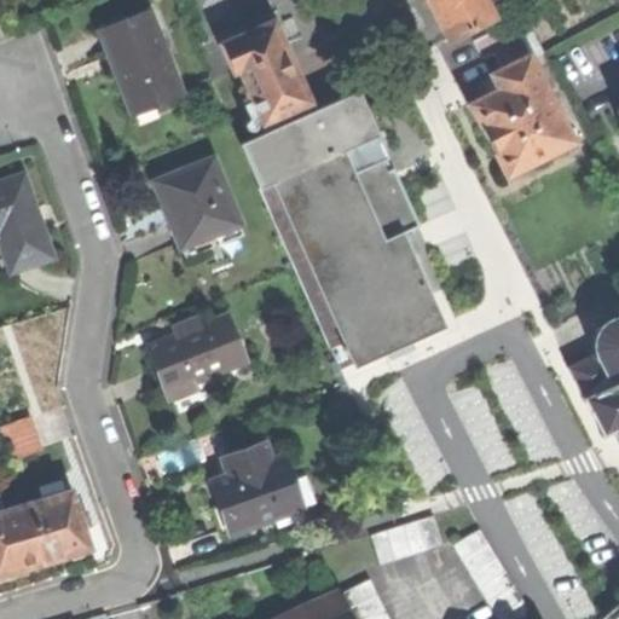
[(429,0),(450,40),(493,17),(484,0),(429,0)]
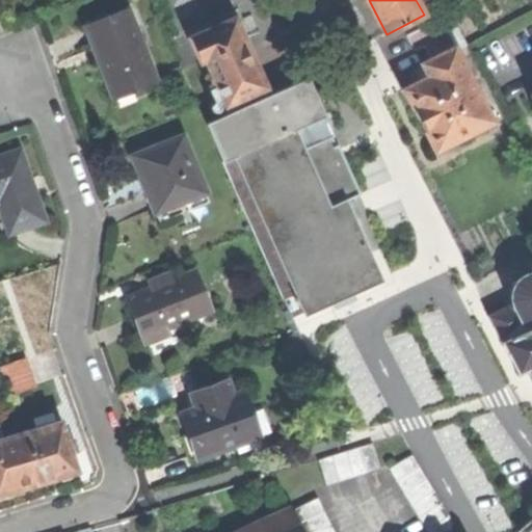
[(130,8),(87,26),(103,62),(115,92),(135,84),(138,91),(161,81),(130,8)]
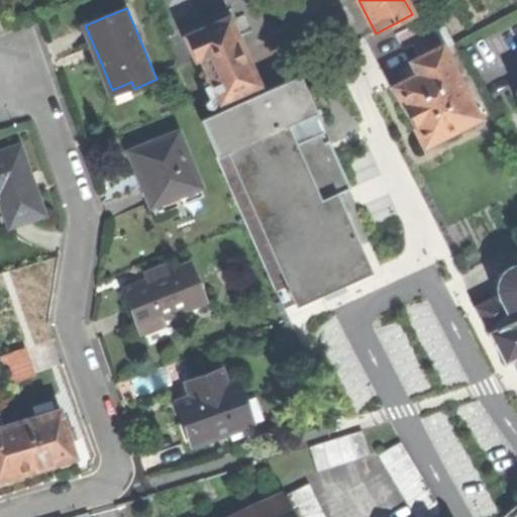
[(403,48),(413,43),(435,32),(446,25),(439,11),(396,33),(403,48)]
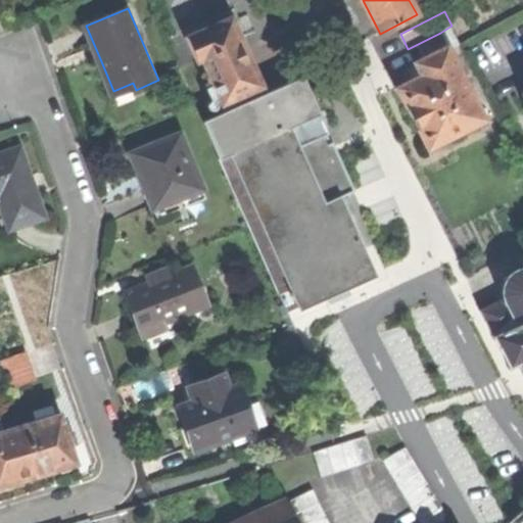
[(204,57),(224,102),(262,85),(242,41),(244,41),(234,17),(189,37),(199,59),(204,57)]
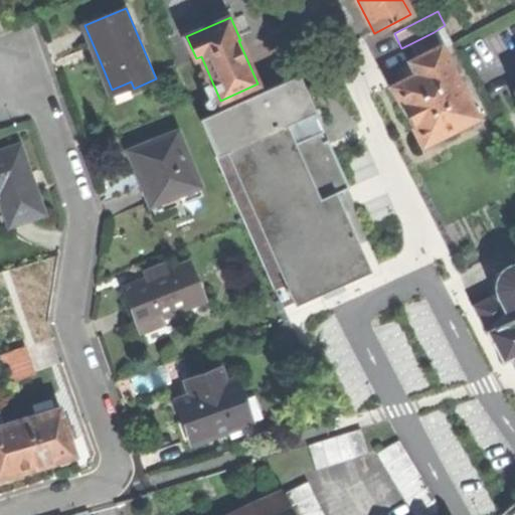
[(411,43),(417,56),(441,45),(434,32),(411,43)]
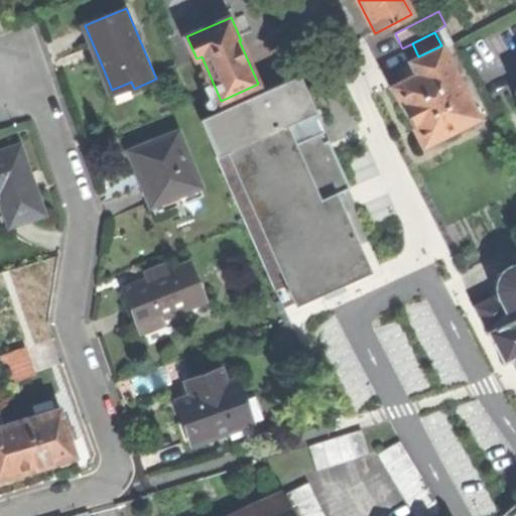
[(409,119),(423,146),(479,117),(441,45),(418,56),(410,61),(416,74),(392,87),(409,119)]
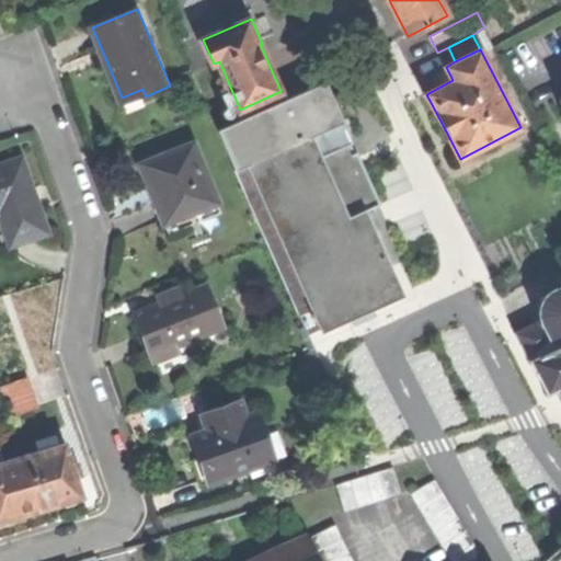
[(324,331),(405,294),(367,210),(351,218),(312,135),(344,121),(327,81),(218,130),(299,308),(311,302),(324,331)]
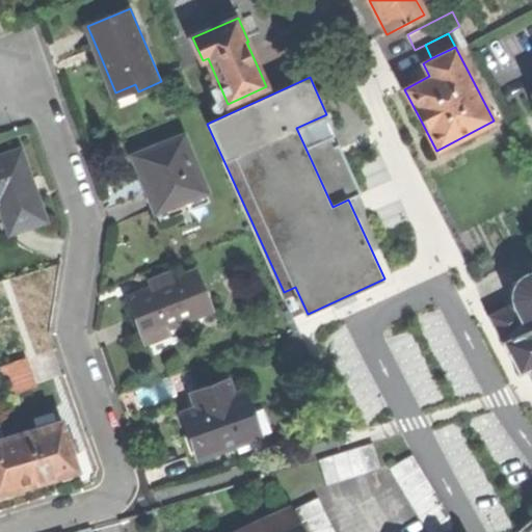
[(118,100),(138,91),(135,84),(115,92),(118,100)]
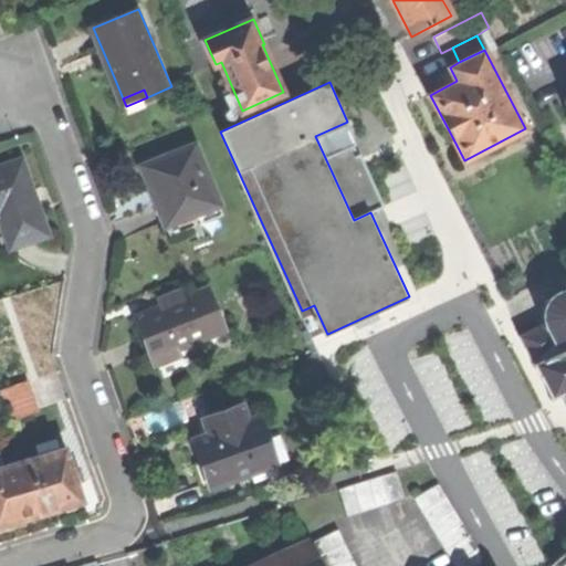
[(357,143),(347,122),(315,136),(354,220),(370,212),(386,206),(362,154),(359,155),(357,149),(355,144),(357,143)]
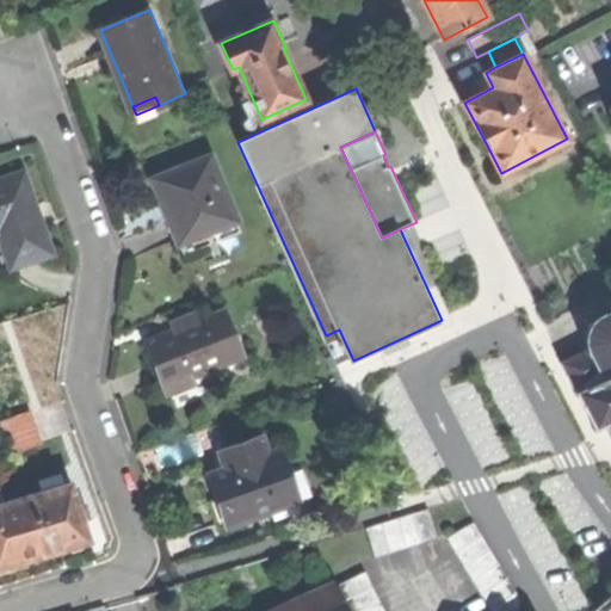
[(209,161),(152,186),(166,218),(178,245),(235,220),(209,161)]
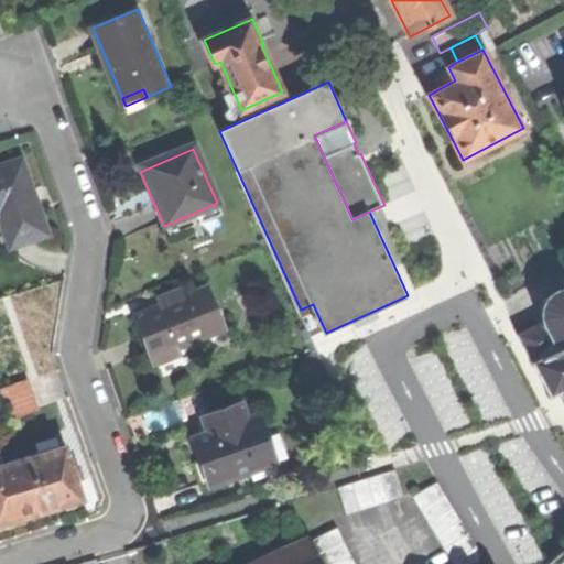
[(26,156),(0,163),(0,209),(1,209),(11,245),(50,234),(38,193),(26,156)]
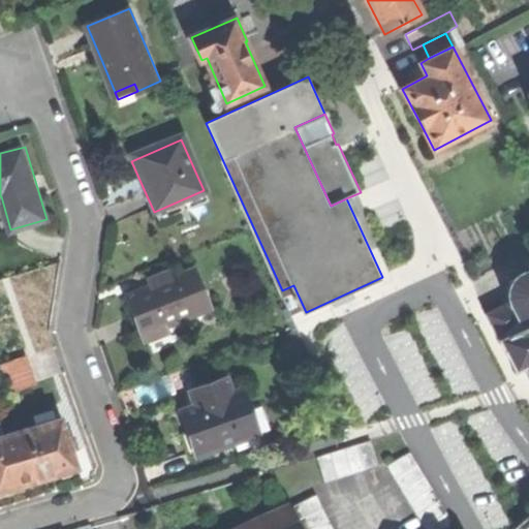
[(208,199),(204,190),(154,212),(158,222),(208,199)]
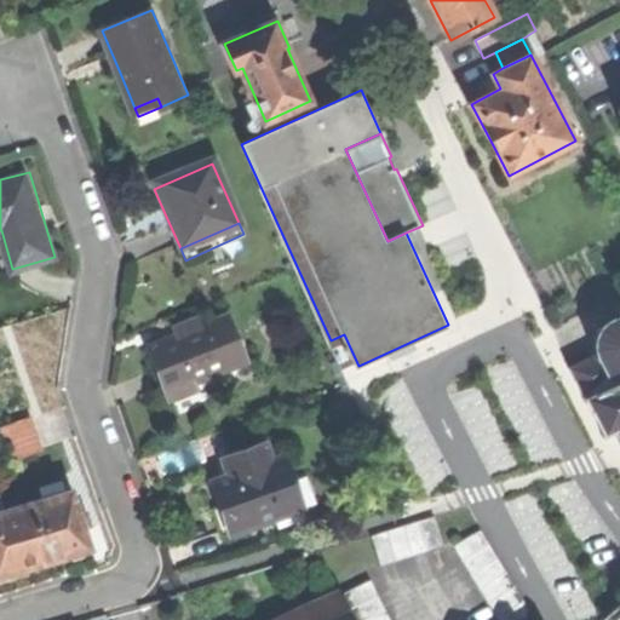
[(158,366),(164,383),(187,374),(189,382),(194,379),(248,360),(230,310),(205,320),(194,323),(148,340),(158,366)]
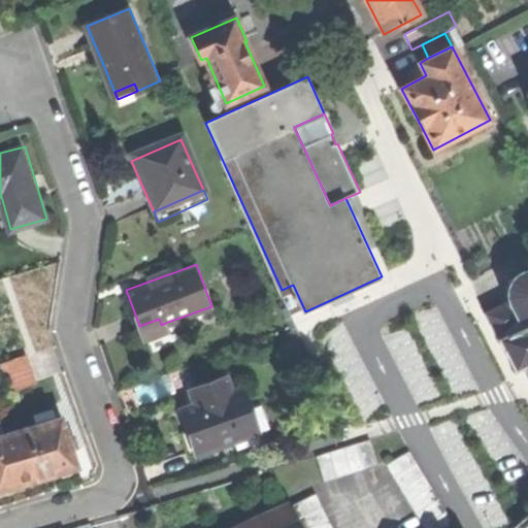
[(163,270),(165,275),(174,272),(172,267),(163,270)]
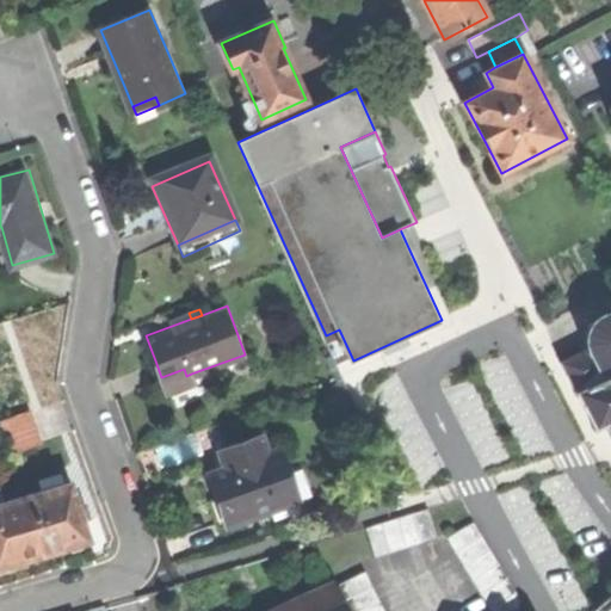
[(610,310),(600,314),(593,321),(590,320),(587,323),(591,326),(588,337),(590,346),(561,360),(596,427),(606,421),(610,429),(610,310)]
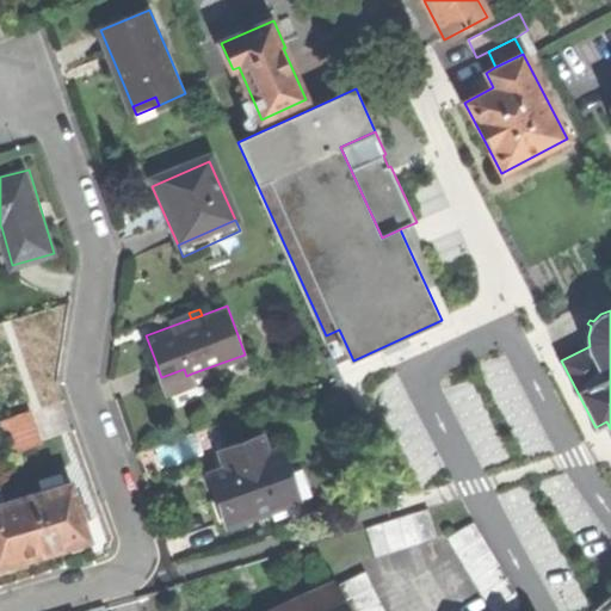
[(193,380),(191,374),(186,376),(184,369),(161,377),(166,390),(193,380)]
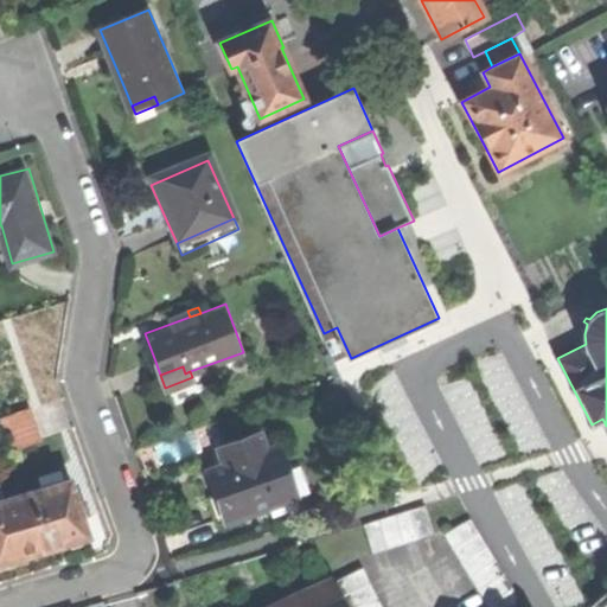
[(0,417),(0,421),(10,448),(40,438),(30,407),(0,417)]
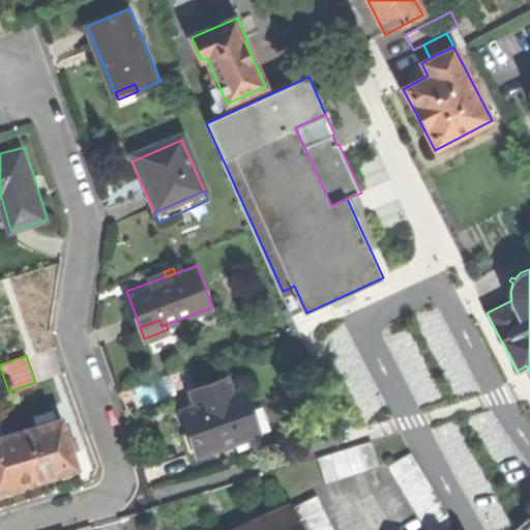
[(188,432),(196,453),(238,439),(234,428),(254,420),(242,386),(231,389),(226,376),(205,383),(210,399),(195,404),(180,409),(188,432)]
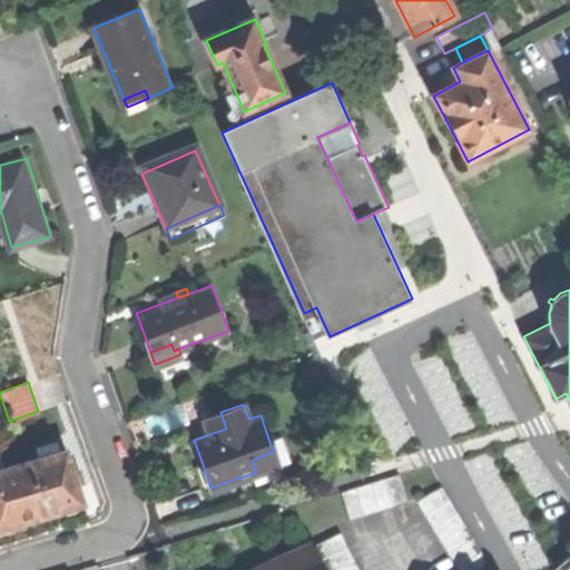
[(204,418),(209,434),(226,429),(220,412),(204,418)]
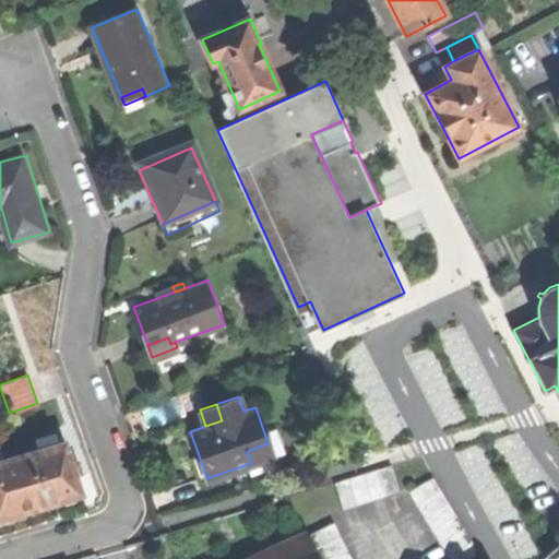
[(23,454),(39,506),(62,499),(66,503),(71,501),(75,500),(76,495),(82,494),(75,474),(72,462),(66,441),(57,444),(54,433),(37,439),(40,449),(23,454)]
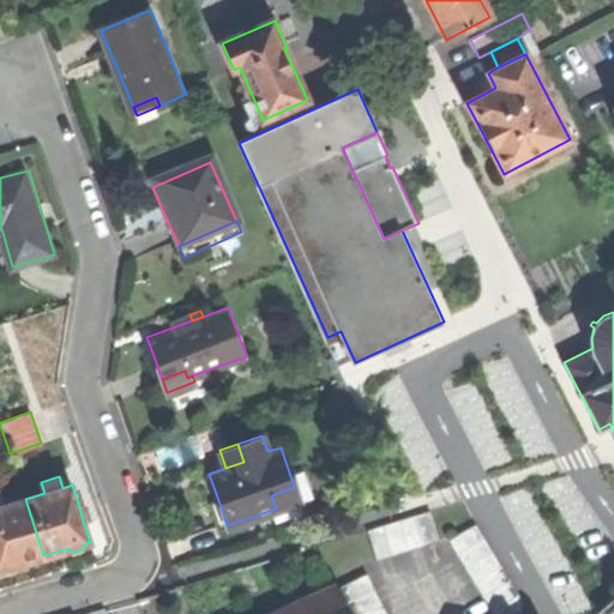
[(299,501),(294,487),(271,495),(276,509),(299,501)]
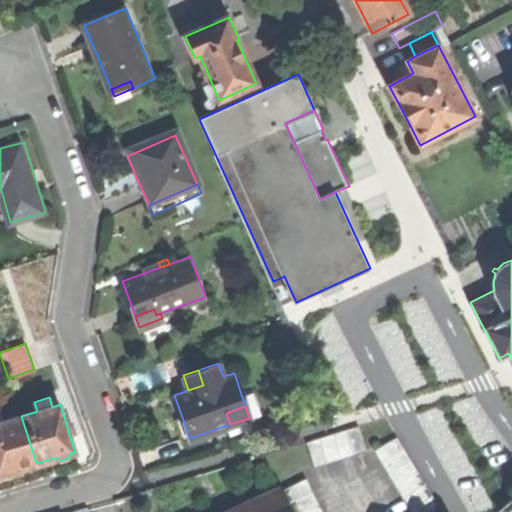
[(14,471),(36,463),(21,416),(2,422),(0,422),(0,477),(2,479),(7,478),(13,476),(14,471)]
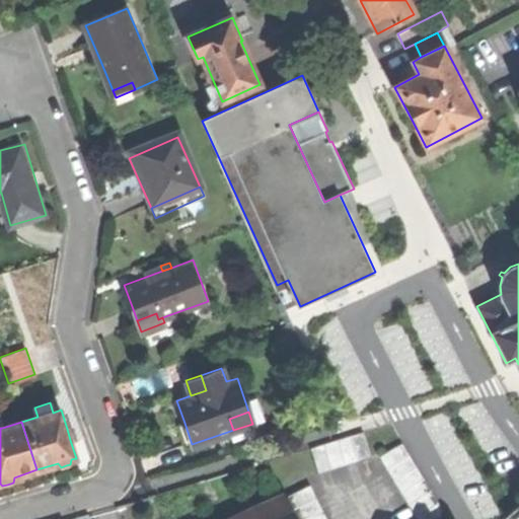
[(72,427),(67,429),(70,440),(76,438),(72,427)]
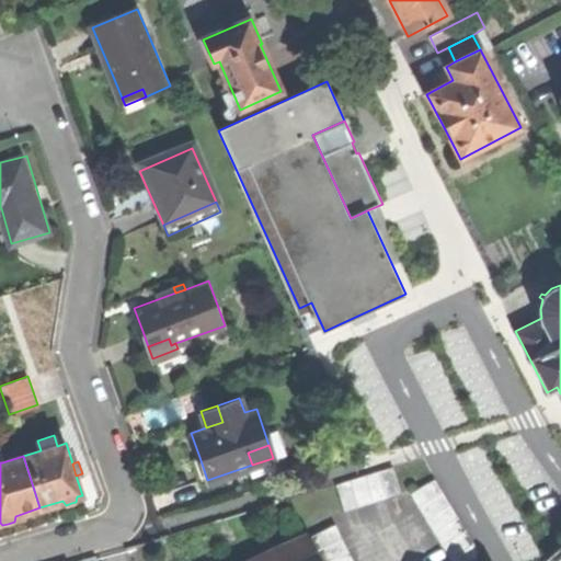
[(338,480),(346,508),(404,491),(396,462),(338,480)]
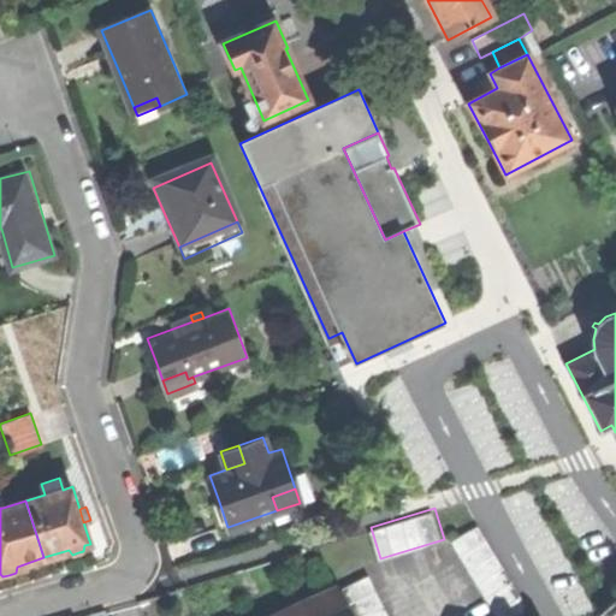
[(454,537),(498,615),(516,615),(529,609),(480,522),(454,537)]
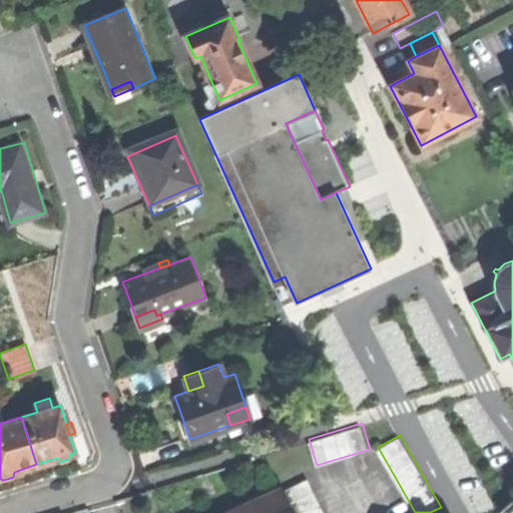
[(285,489),(286,491),(298,512),(327,512),(307,476),(285,489)]
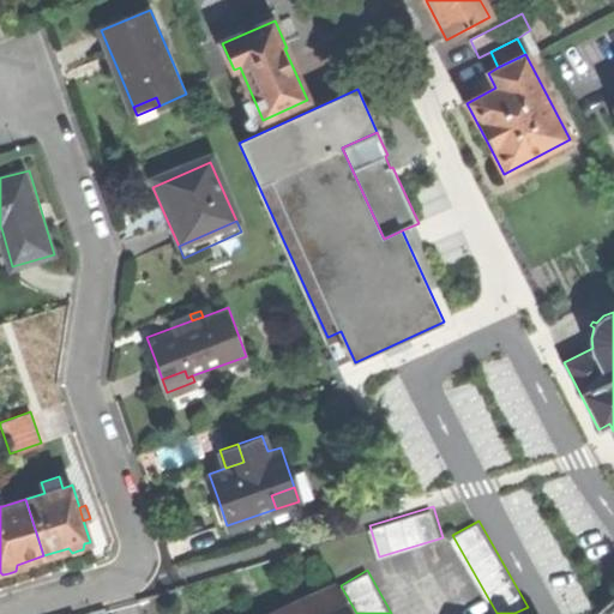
[(353,613),(342,588),(283,613),(353,613)]
